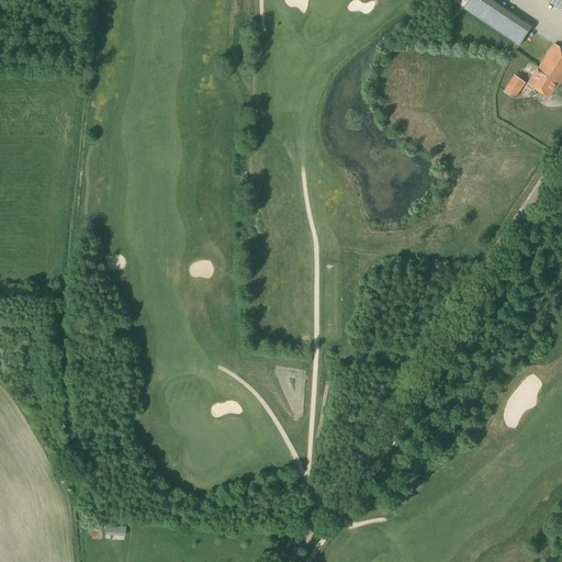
[(528,32),(479,0),(469,0),(463,10),(518,46),(528,32)]
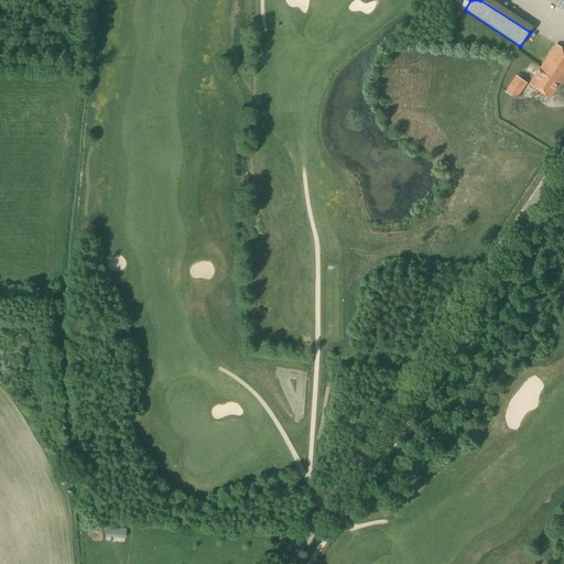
[(563,0),(546,0),(563,11),(563,0)]
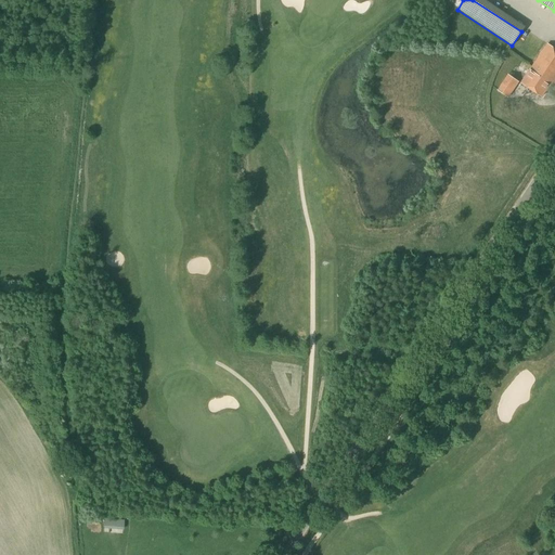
[(554,86),(554,84),(554,49),(547,44),(520,82),(542,98),(551,84),(554,86)]
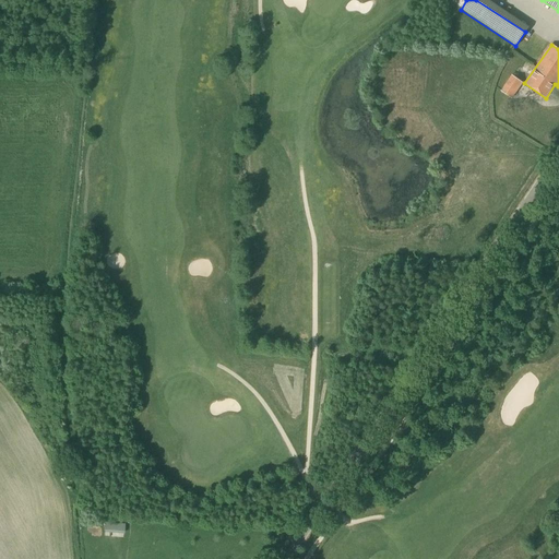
[(511,99),(522,83),(511,75),(500,92),(511,99)]
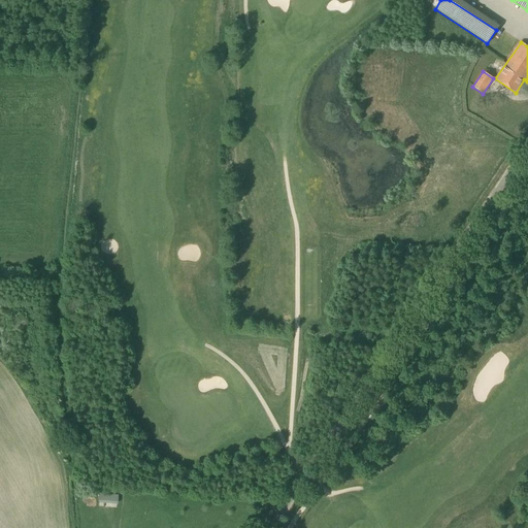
[(119,495),(105,494),(104,503),(118,504),(119,495)]
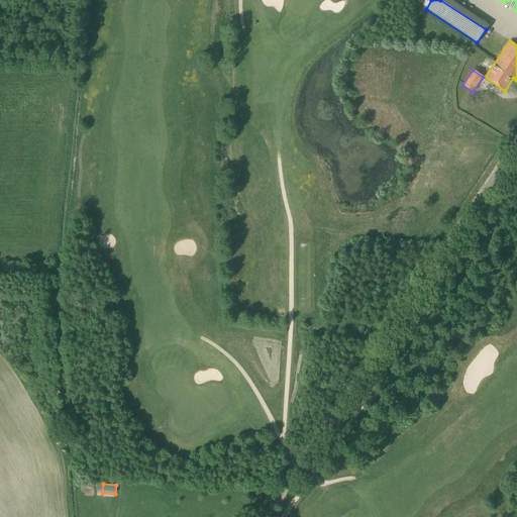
All buildings are outlined.
